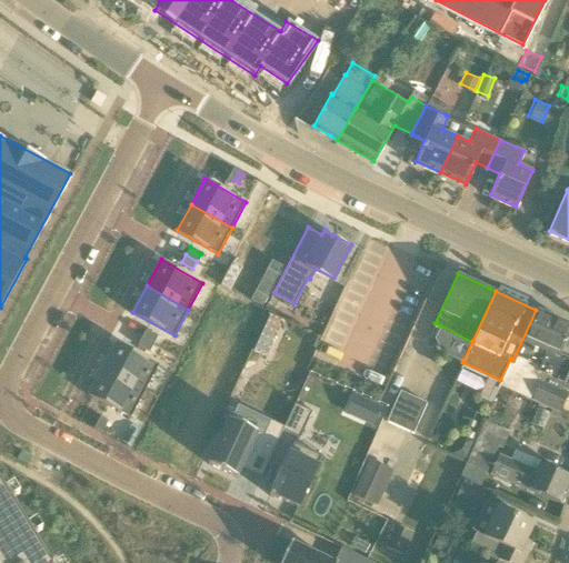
[(568,322),(537,308),(536,310),(516,354),(538,364),(536,369),(540,379),(540,378),(541,376),(561,386),(568,367),(568,322)]
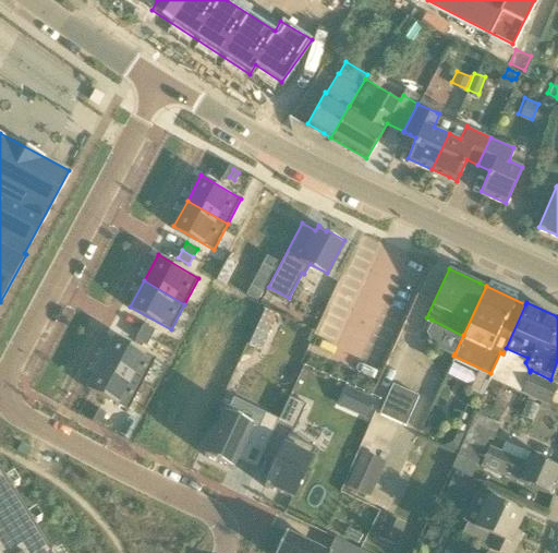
[(143,322),(138,329),(150,336),(155,328),(143,322)]
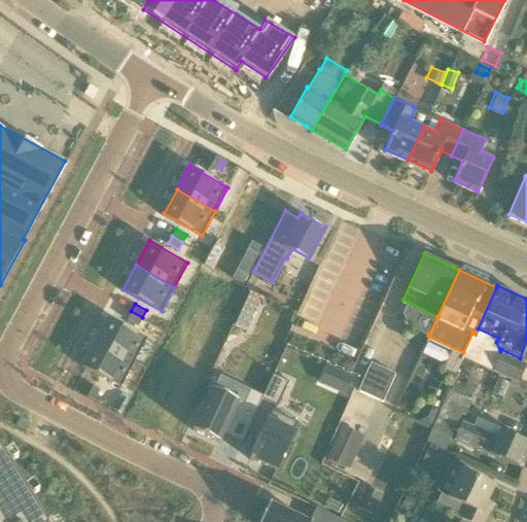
[(241,310),(236,322),(246,327),(252,315),(241,310)]
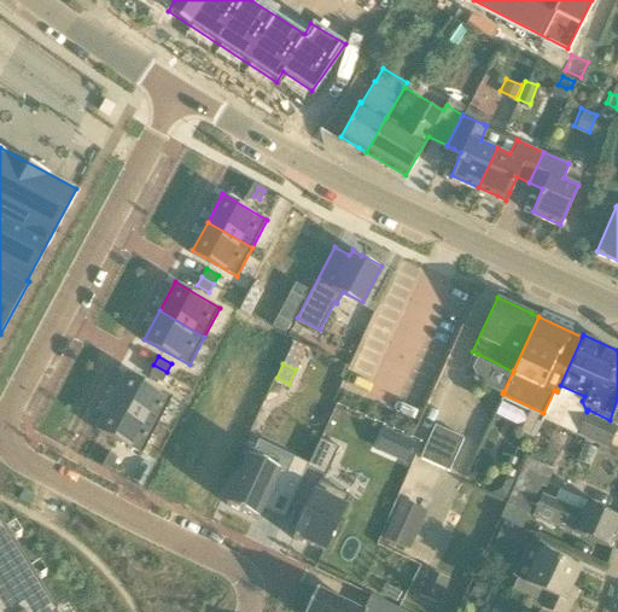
[(162,380),(167,372),(153,365),(150,373),(162,380)]
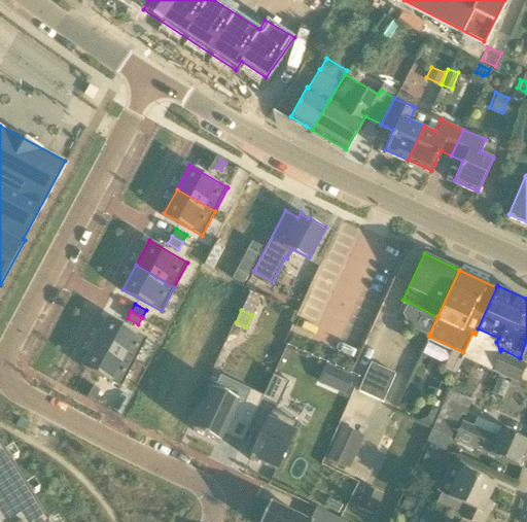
[(147,338),(109,315),(96,340),(134,362),(147,338)]
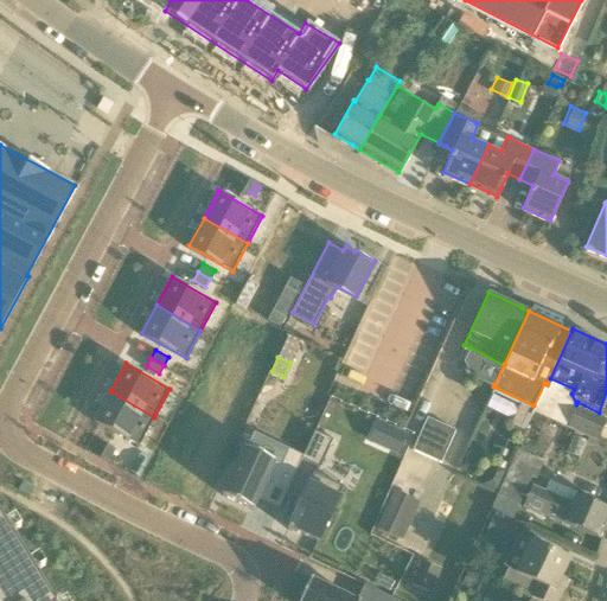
[(197,389),(168,441),(184,449),(179,460),(206,475),(229,432),(203,416),(212,397),(197,389)]
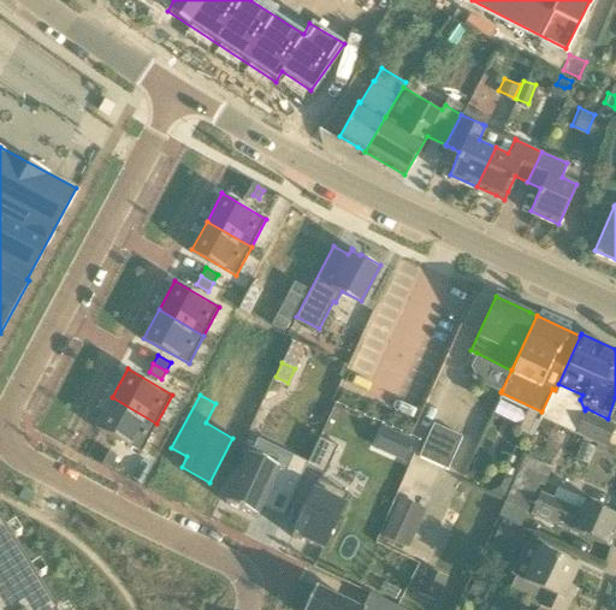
[(157,424),(112,397),(96,426),(141,451),(157,424)]
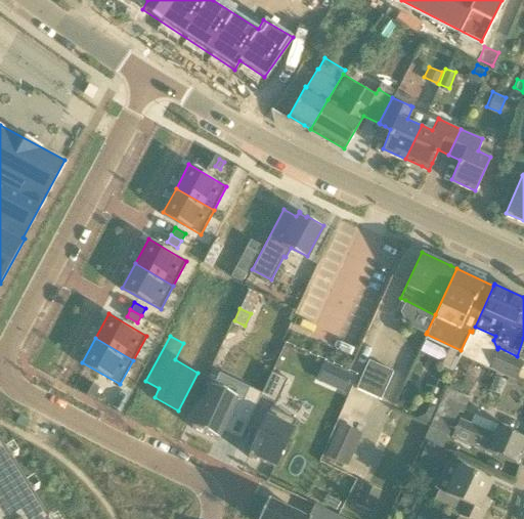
[(512,355),(497,348),(497,349),(489,366),(515,379),(523,360),(512,355)]
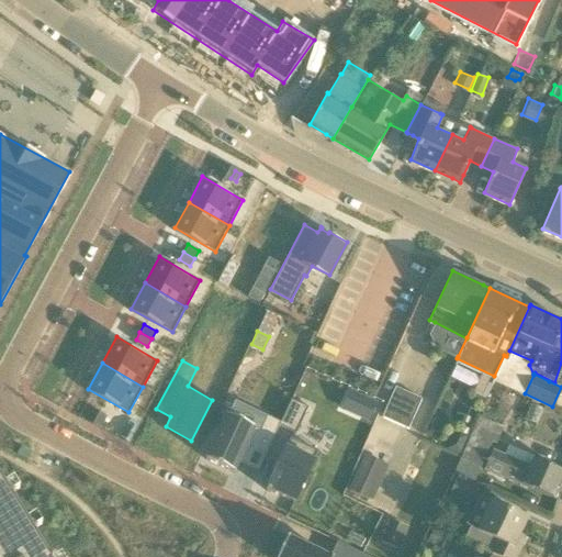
[(498,390),(502,382),(493,378),(490,386),(498,390)]
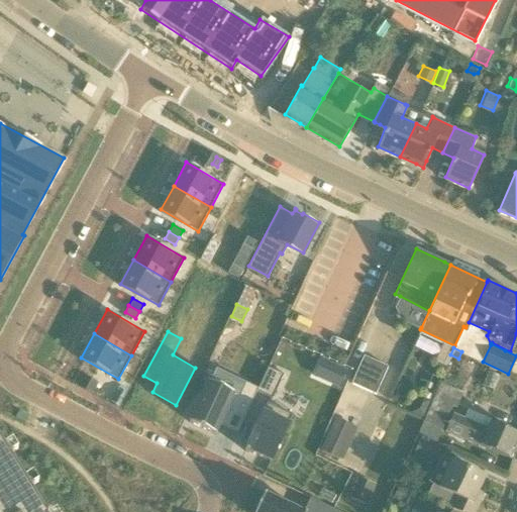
[(325,351),(315,374),(340,386),(350,364),(325,351)]
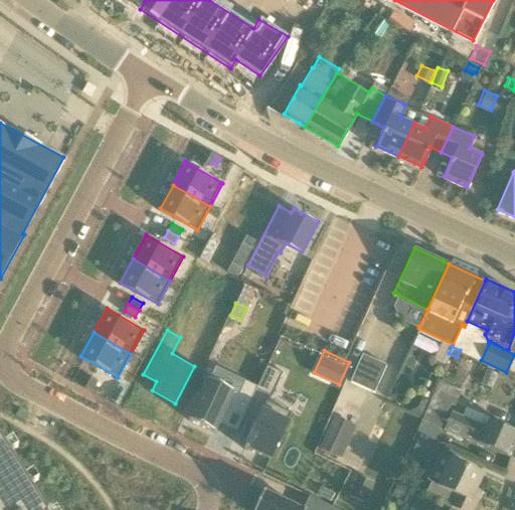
[(374,388),(385,362),(361,352),(350,378),(374,388)]
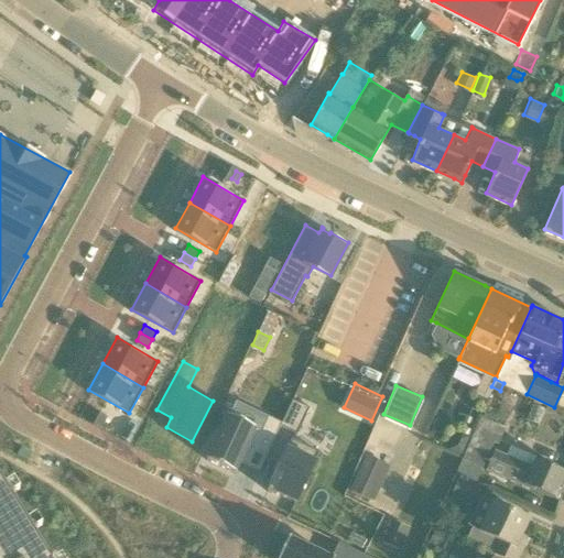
[(292,398),(279,426),(292,433),(305,405),(292,398)]
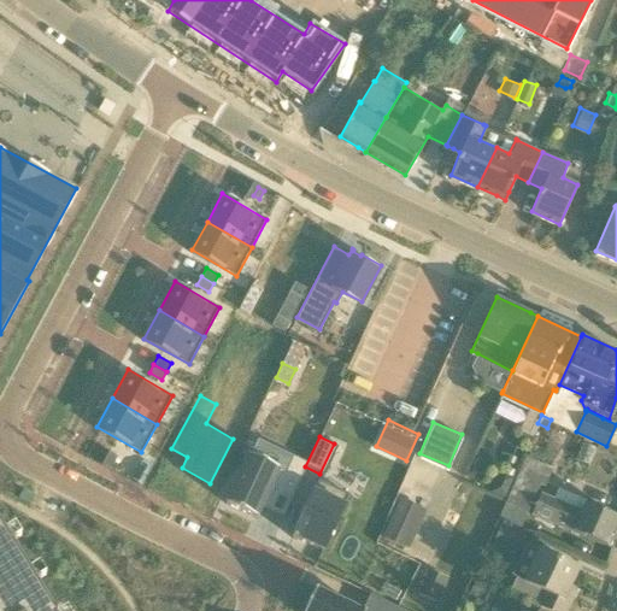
[(247,451),(224,499),(254,515),(263,497),(285,506),(307,459),(291,452),(283,468),(247,451)]
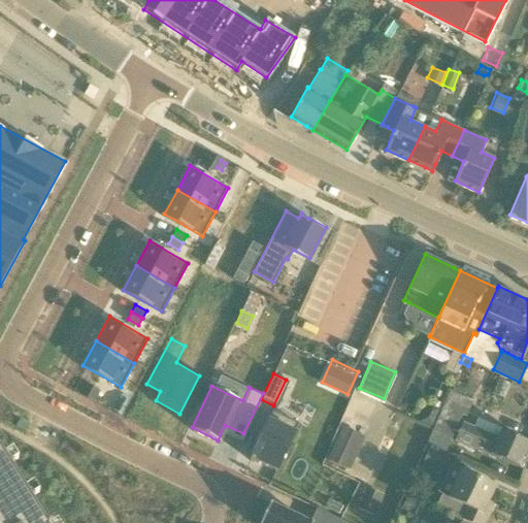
[(98,387),(94,394),(100,397),(103,390),(98,387)]
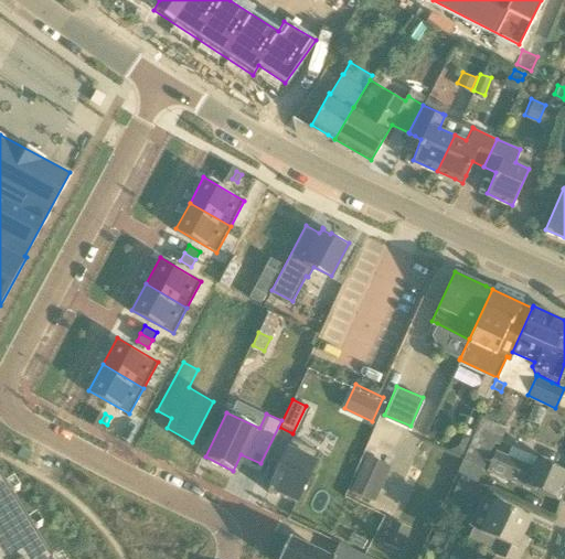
[(457,470),(461,472),(478,479),(479,480),(497,441),(500,442),(508,427),(481,415),(457,470)]
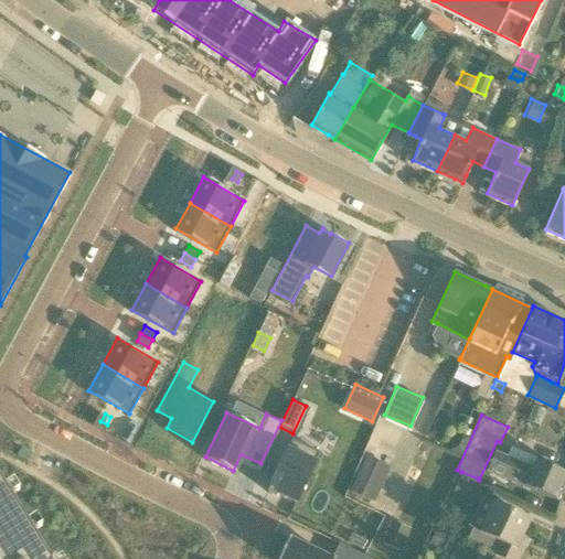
[(456,432),(449,444),(462,451),(470,433),(464,430),(456,432)]
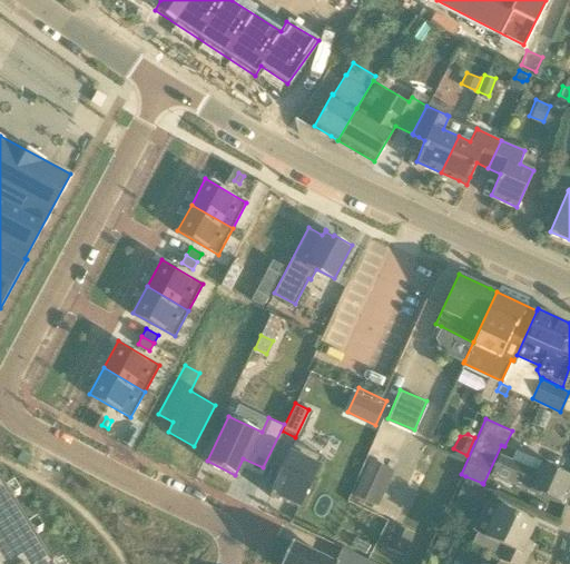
[(295,439),(269,493),(273,495),(274,493),(298,505),(323,453),(295,439)]
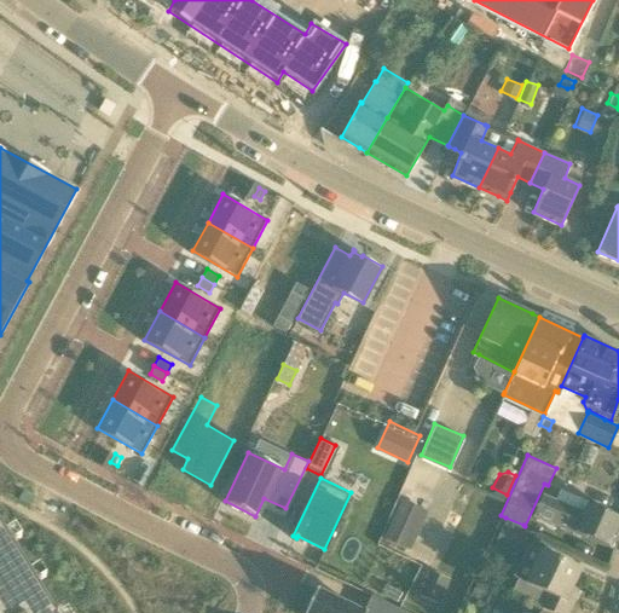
[(534,513),(609,545),(618,522),(618,515),(586,502),(583,510),(543,492),(534,513)]
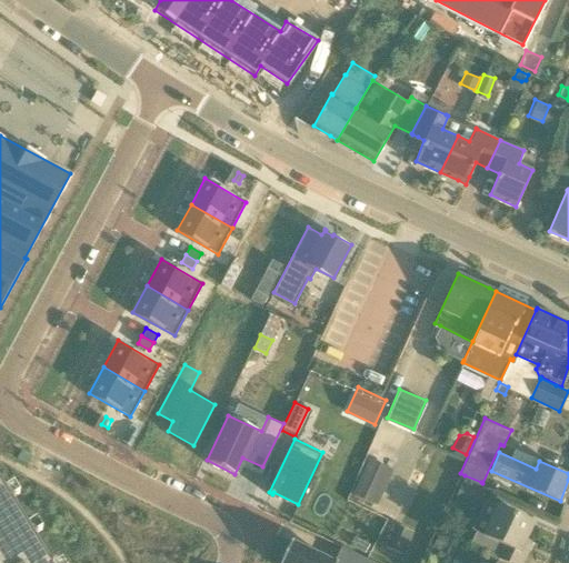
[(377,504),(392,468),(370,456),(353,493),(377,504)]
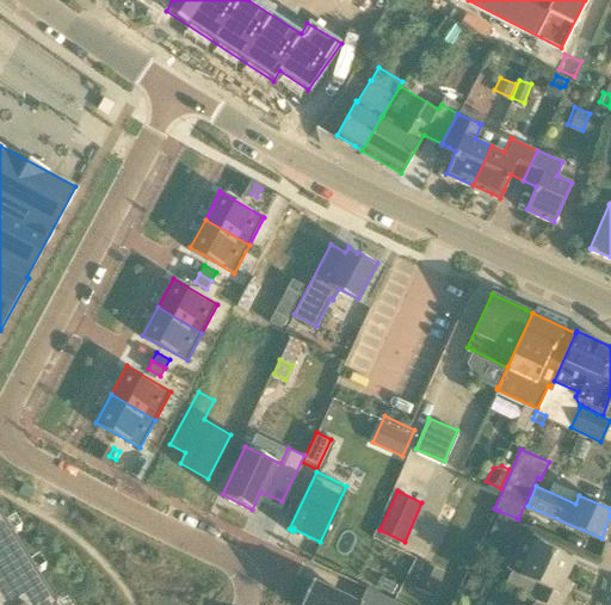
[(517,518),(499,511),(489,531),(488,533),(506,541),(517,518)]
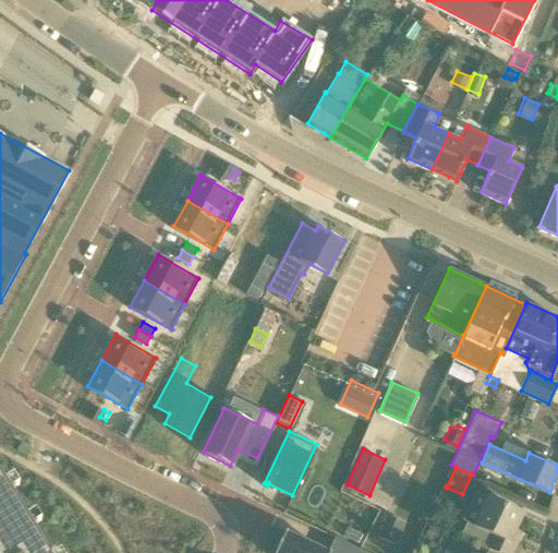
[(0,552),(46,552),(31,529),(34,527),(33,525),(29,527),(9,493),(12,491),(10,490),(8,491),(0,479),(0,552)]
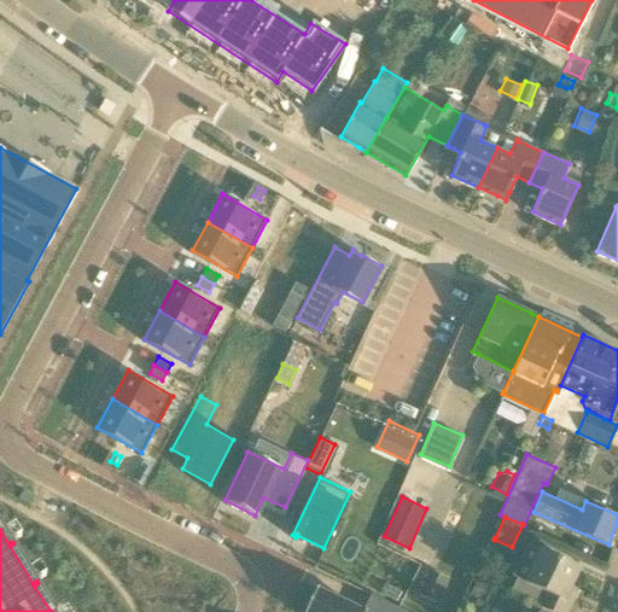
[(517,575),(511,590),(537,602),(557,611),(567,611),(579,587),(572,583),(578,571),(579,566),(541,548),(538,547),(524,578),(517,575)]
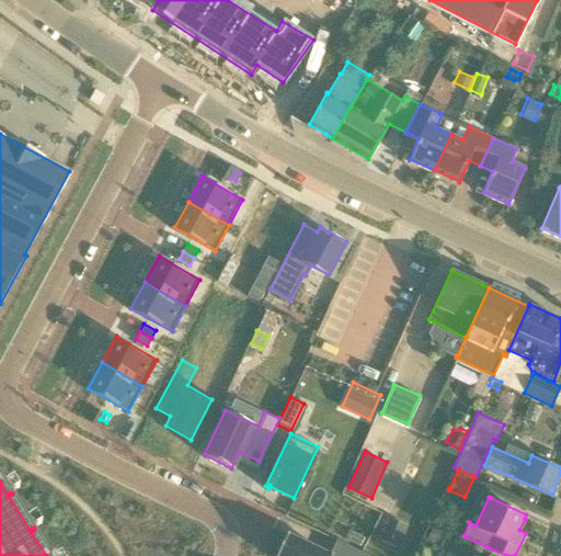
[(432,523),(425,537),(441,545),(447,531),(432,523)]
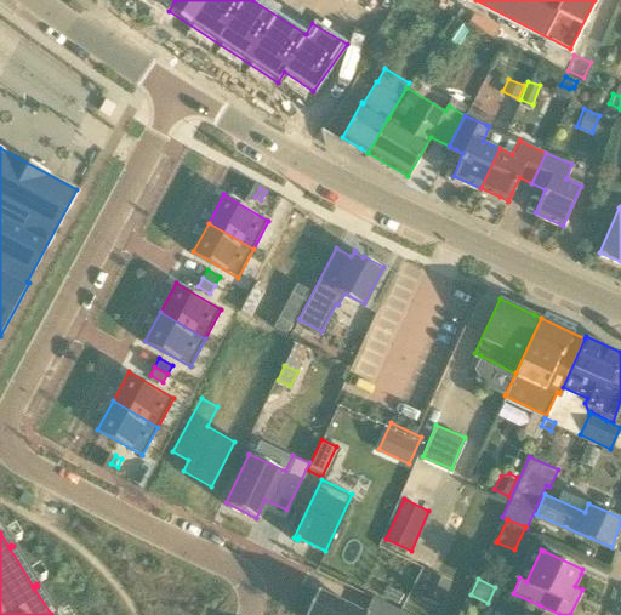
[(423,581),(414,603),(439,614),(451,614),(460,598),(423,581)]
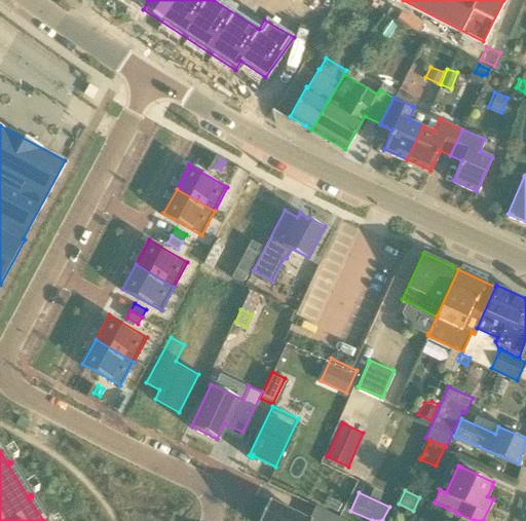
[(264,496),(252,520),(283,520),(284,519),(287,520),(296,520),(300,514),(313,520),(317,520),(324,508),(296,494),(289,509),(264,496)]
